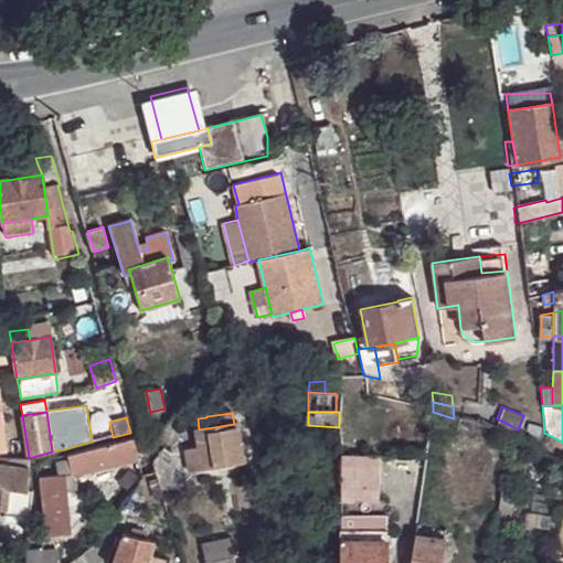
[(512,426),(497,418),(494,426),(514,437),(518,429),(512,426)]
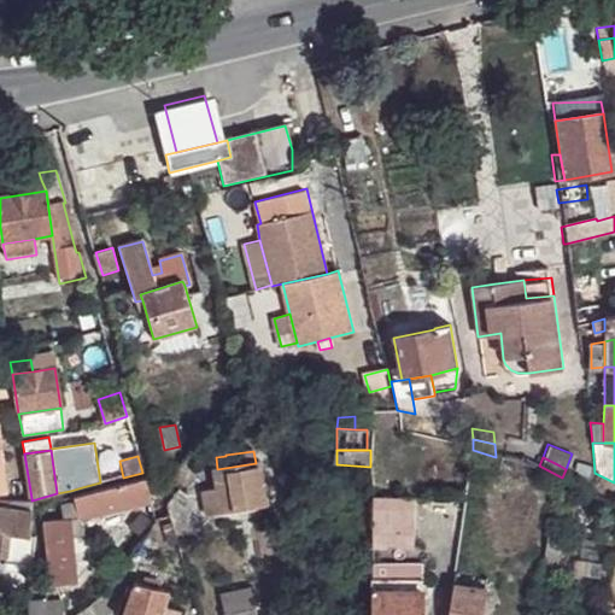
[(572,470),(574,473),(590,481),(591,476),(593,468),(575,461),(573,466),(574,466),(572,470)]
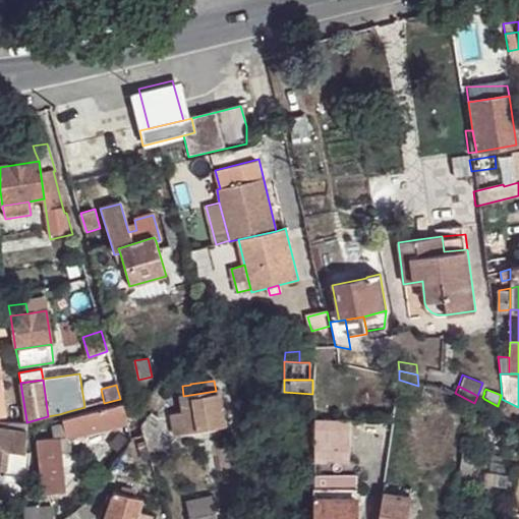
[(183,396),(180,397),(182,408),(173,410),(176,433),(223,426),(218,392),(216,391),(183,396)]
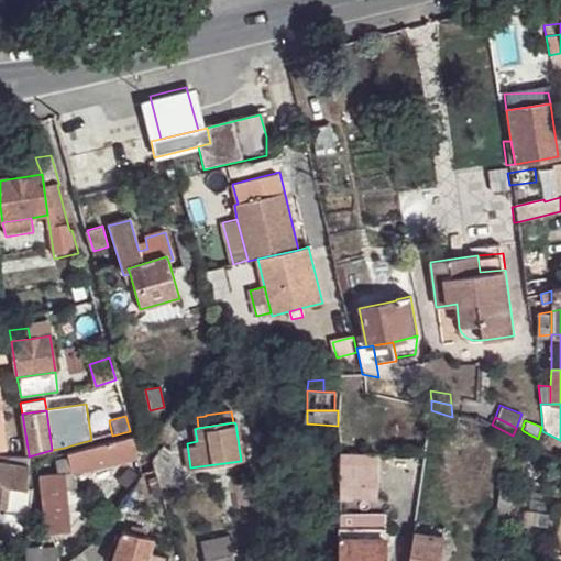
[(538,439),(524,431),(521,438),(536,443),(538,439)]
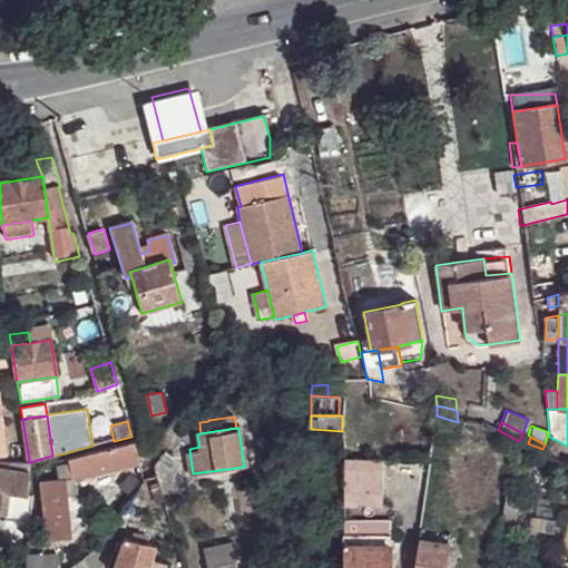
[(133,443),(117,448),(120,461),(130,459),(129,451),(135,450),(133,443)]
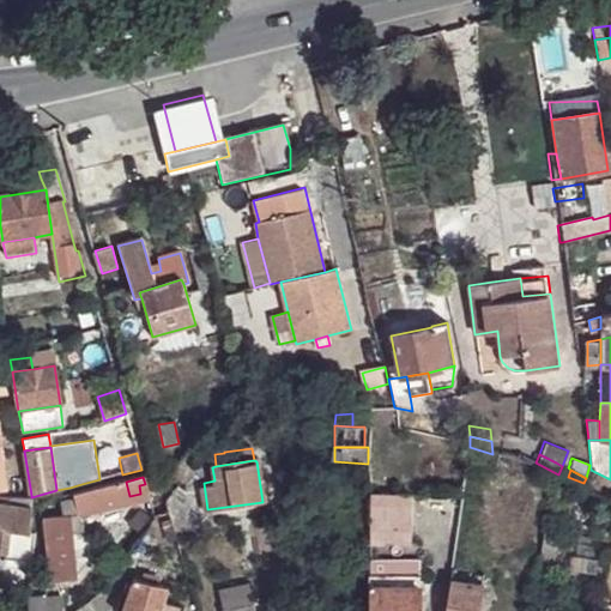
[(73,495),(77,515),(132,502),(129,496),(126,482),(126,481),(72,494),(73,495)]
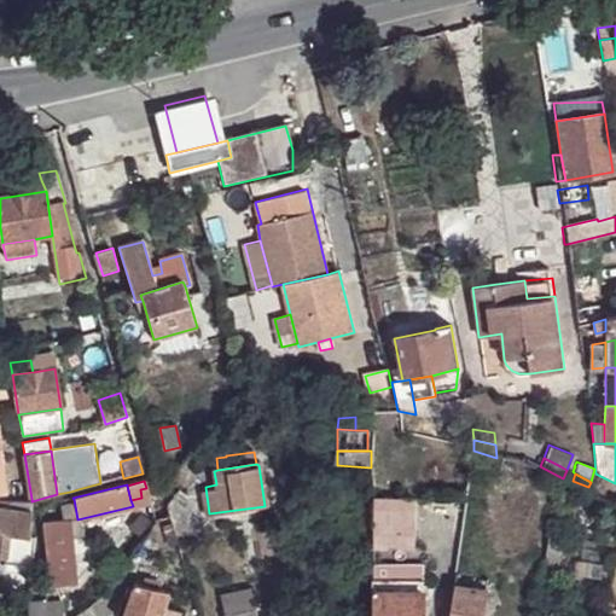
[(146,488),(140,489),(141,498),(131,500),(133,506),(150,501),(146,488)]
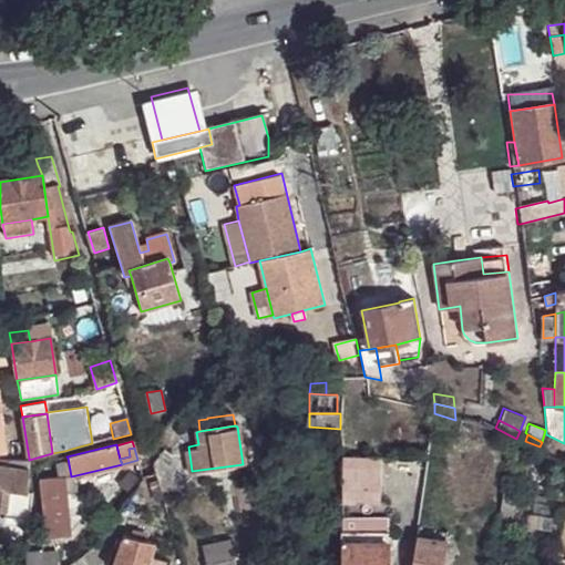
[(340,455),(340,489),(378,489),(381,489),(381,455),(340,455)]
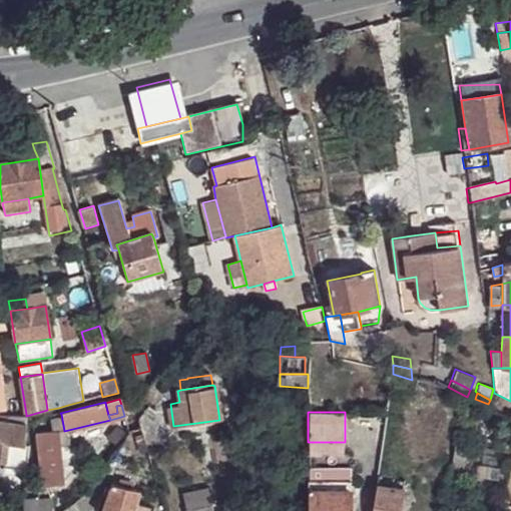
[(0,443),(1,443),(25,446),(25,444),(26,424),(0,420),(0,443)]
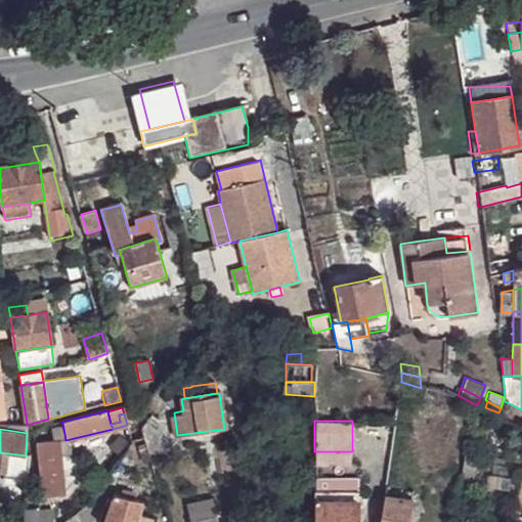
[(54,442),(59,493),(79,478),(66,440),(54,442)]
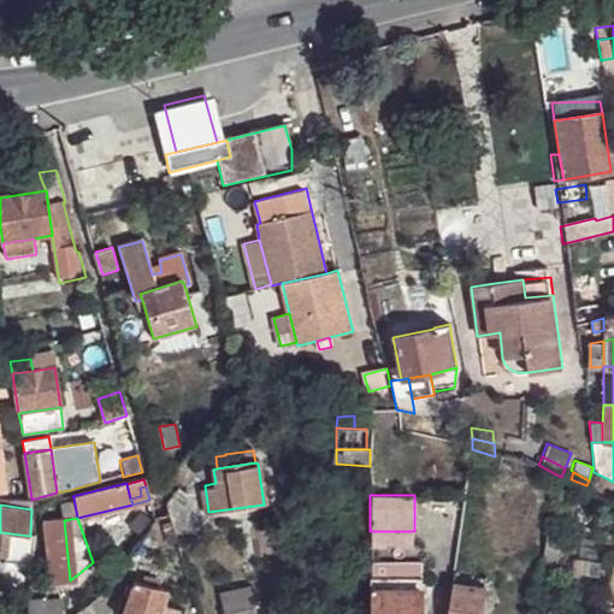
[(64,520),(42,523),(47,583),(70,580),(64,520)]
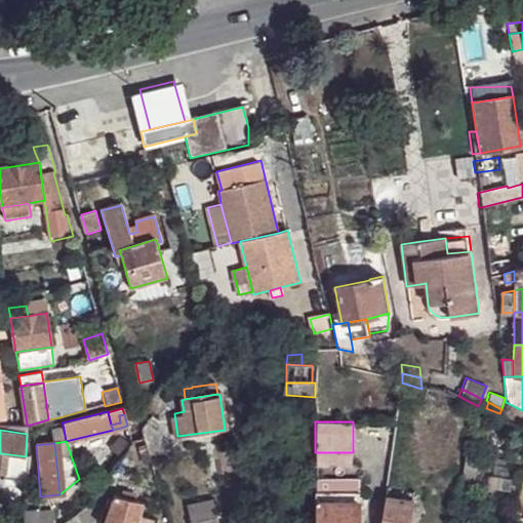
[(315,452),(315,464),(350,464),(350,452),(315,452)]
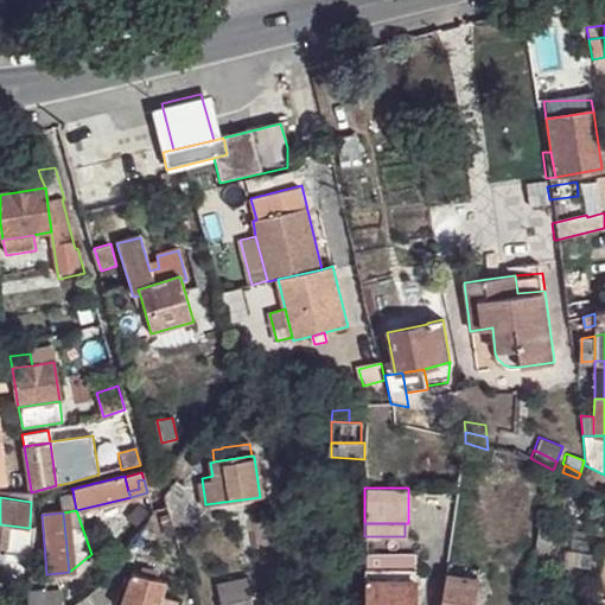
[(2,547),(2,553),(30,556),(33,527),(30,526),(30,528),(1,524),(0,532),(0,547),(2,547)]
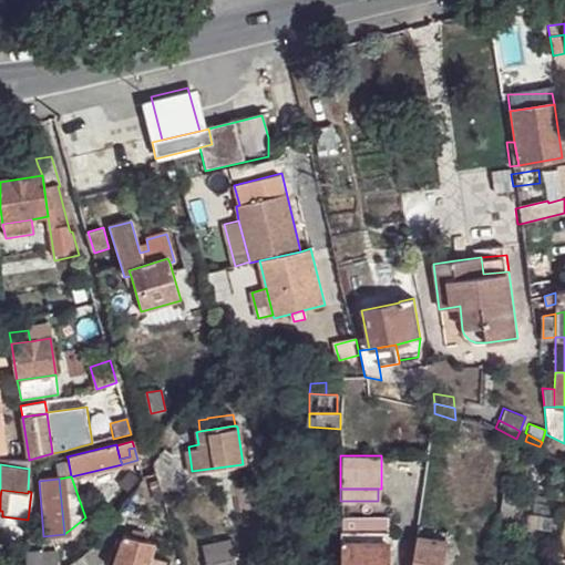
[(515,496),(502,493),(496,527),(510,528),(515,496)]
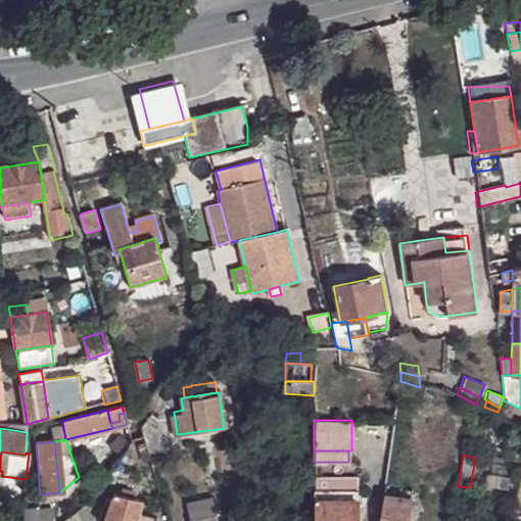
[(383,485),(382,496),(409,500),(411,489),(383,485)]
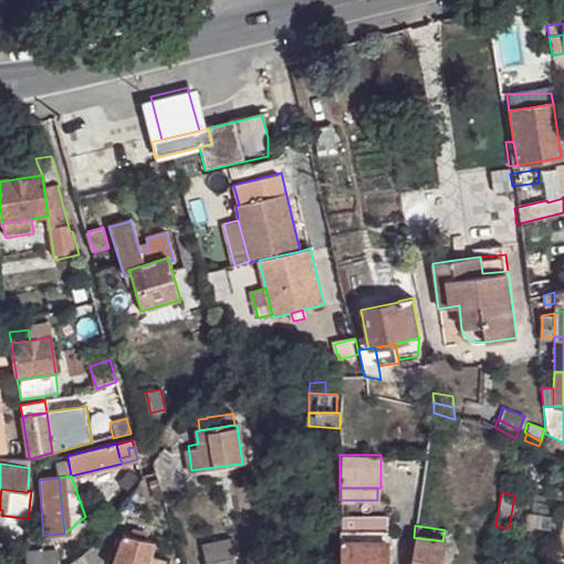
[(128,526),(126,534),(142,540),(145,531),(128,526)]
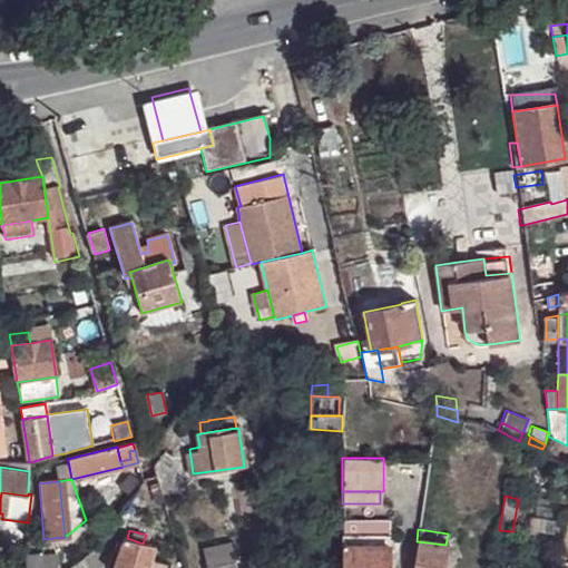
[(342,537),(342,548),(389,548),(389,536),(342,537)]
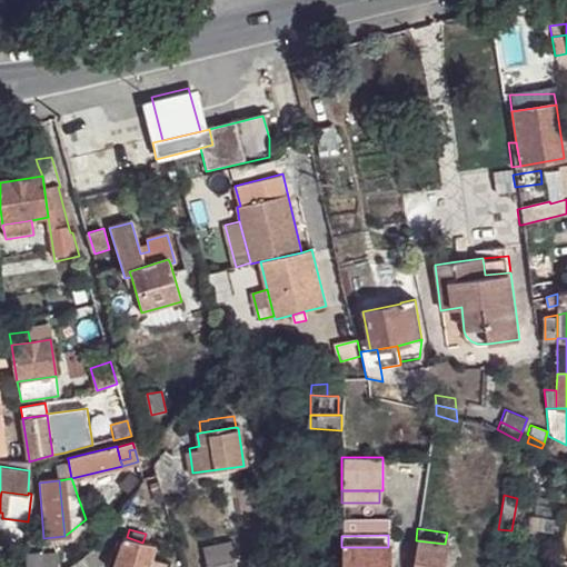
[(166,566),(167,565),(147,559),(151,545),(142,543),(127,537),(119,536),(116,550),(111,549),(107,566),(166,566)]
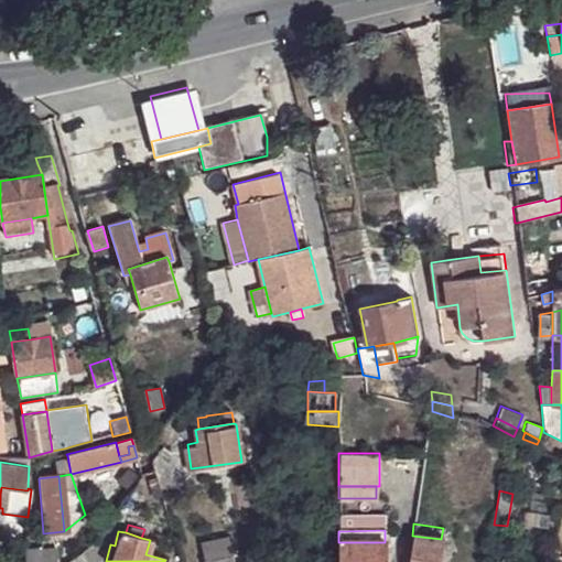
[(24,549),(38,547),(38,536),(24,537),(24,549)]
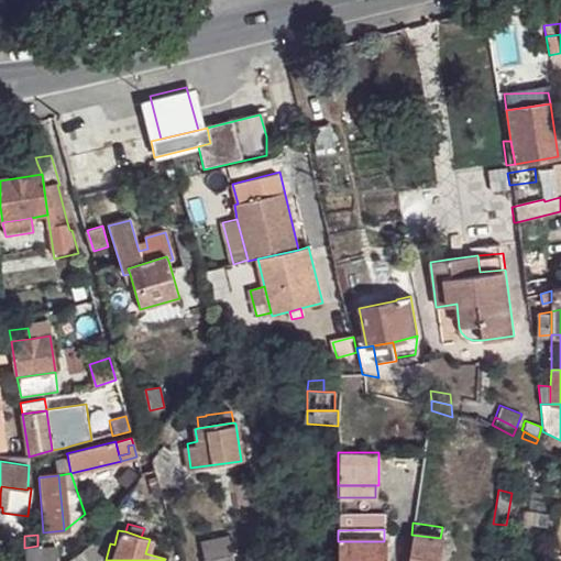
[(48,547),(47,535),(37,535),(40,548),(48,547)]
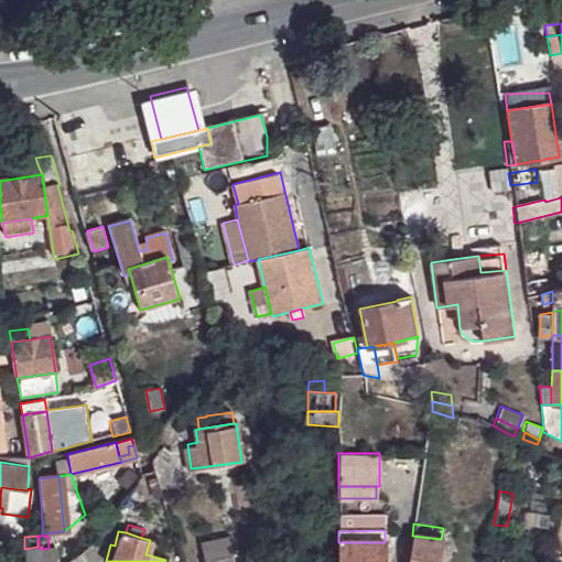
[(412,536),(407,561),(436,561),(441,539),(412,536)]
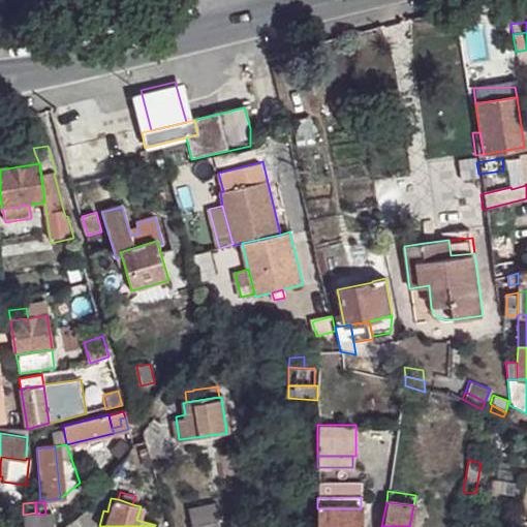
[(220,526),(216,505),(190,510),(193,526),(220,526)]
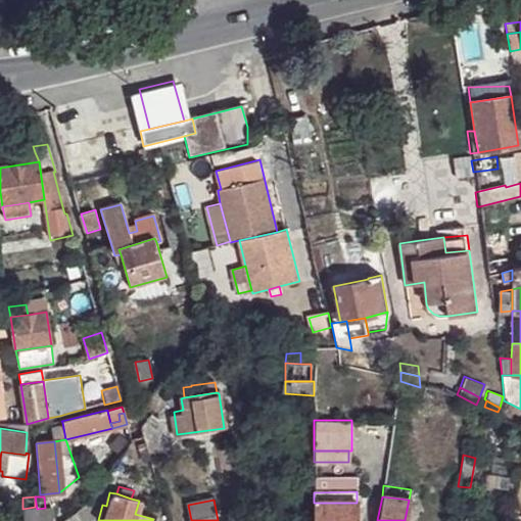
[(357,520),(357,503),(314,503),(313,520),(357,520)]
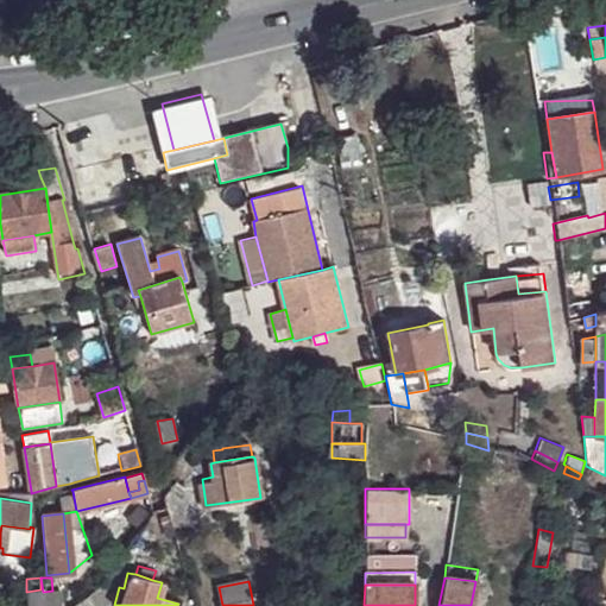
[(40,605),(40,589),(26,592),(24,592),(23,605),(40,605)]
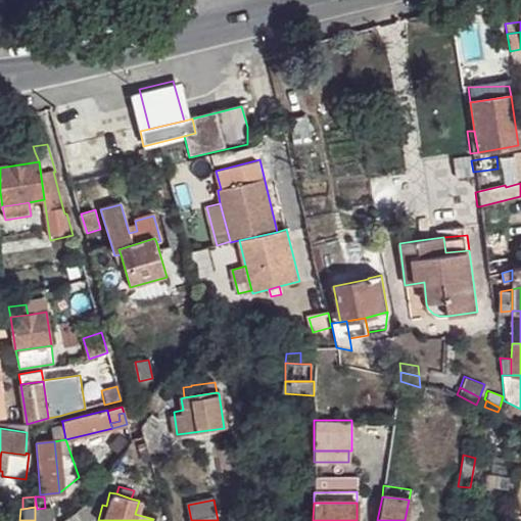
[(45,508),(37,509),(37,520),(52,520),(52,508),(45,508)]
